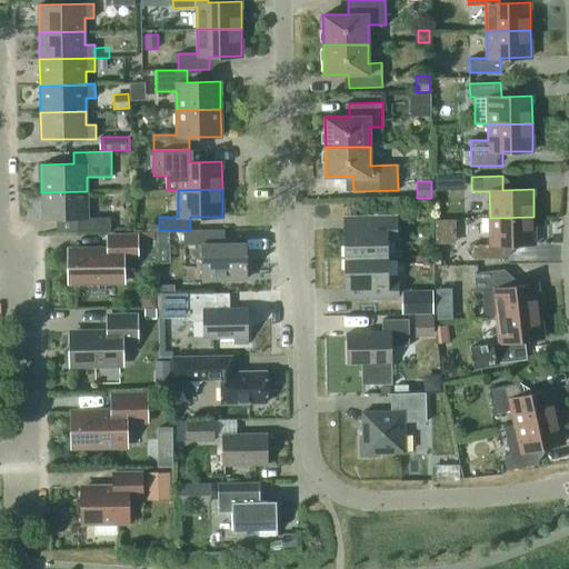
[(110,231),(110,217),(88,218),(87,191),(41,192),(42,219),(77,219),(77,232),(110,231)]
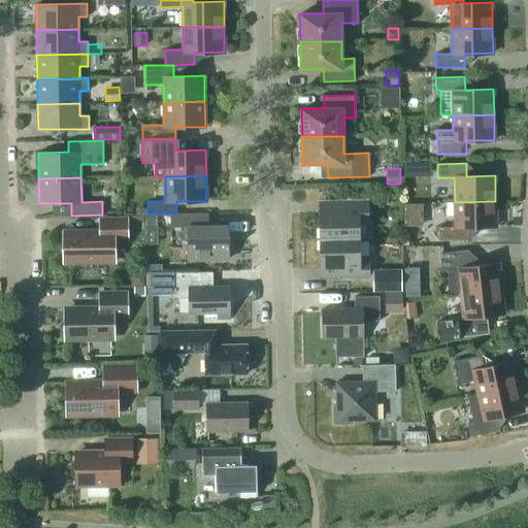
[(368,222),(368,215),(367,200),(320,201),(320,238),(320,239),(359,238),(373,238),(373,237),(372,237),(371,222),(368,222)]
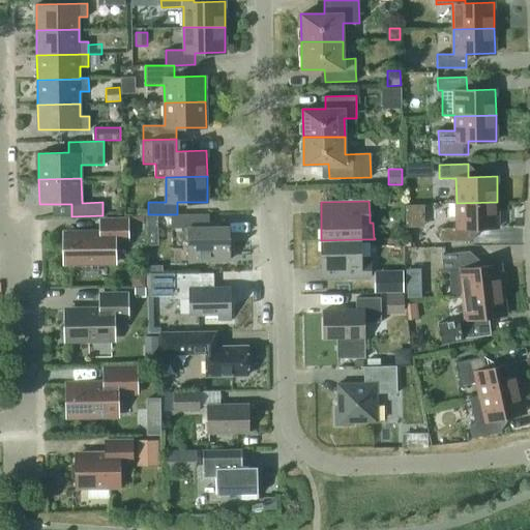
[(497,202),(457,203),(457,228),(440,228),(440,241),(469,241),(469,228),(498,228),(497,202)]
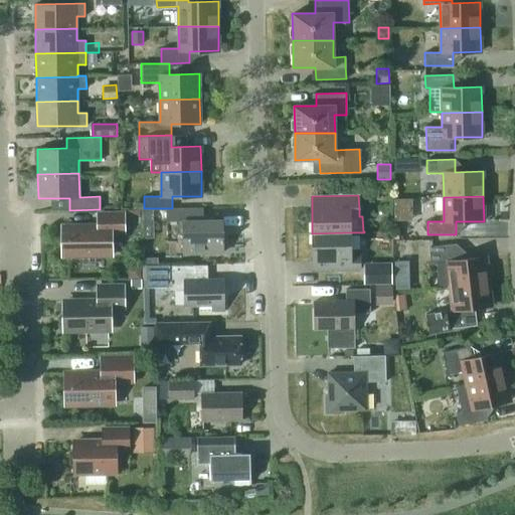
[(142,209),(142,223),(153,222),(153,208),(142,209)]
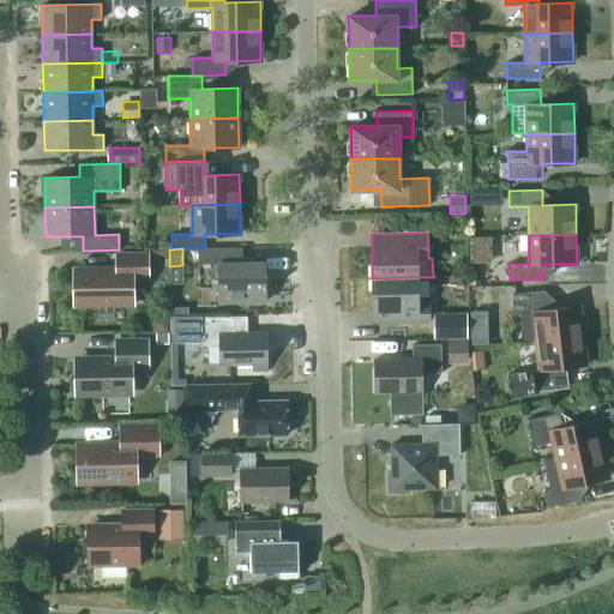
[(264,263),(229,263),(229,248),(199,248),(199,287),(218,287),(220,302),(265,301),(264,263)]
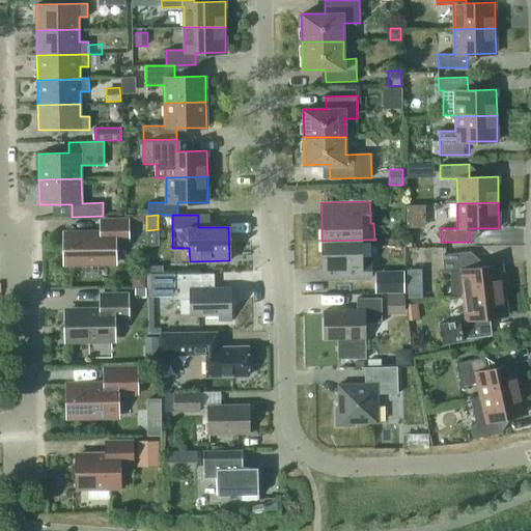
[(101,232),(70,233),(70,263),(115,262),(114,241),(129,241),(128,219),(101,220),(101,232)]
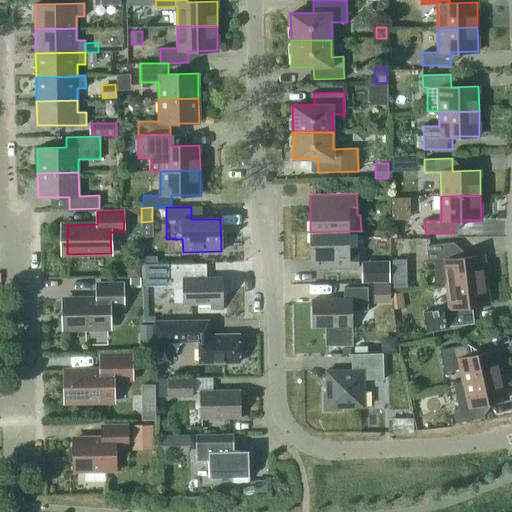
[(348,231),(310,232),(310,233),(311,269),(358,268),(357,254),(348,254),(348,231)]
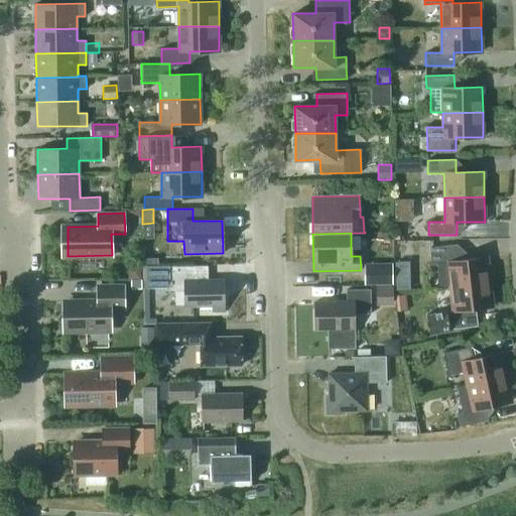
[(490,282),(487,257),(460,260),(458,245),(429,248),(431,264),(437,263),(439,287),(449,286),(490,282)]
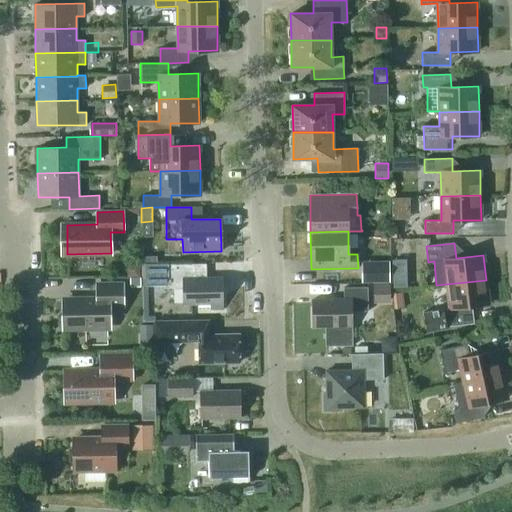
[(389,261),(364,261),(365,283),(390,283),(389,261)]
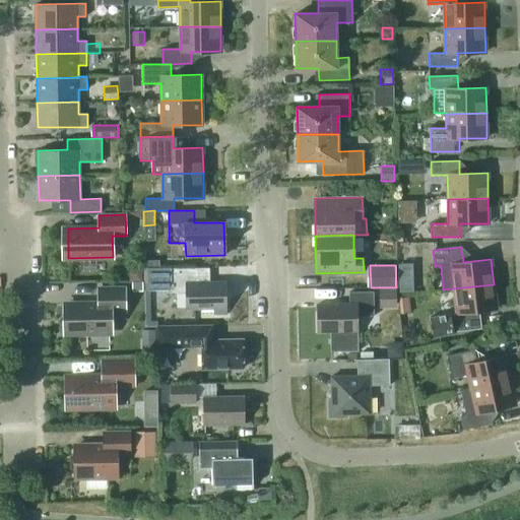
[(142,281),(142,268),(129,268),(129,281),(142,281)]
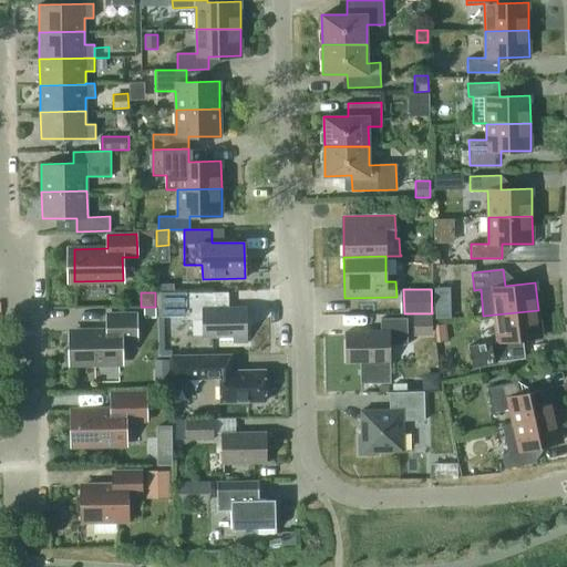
[(246,342),(245,307),(216,308),(216,292),(161,294),(161,316),(185,316),(185,319),(203,319),(204,337),(219,337),(219,342),(246,342)]
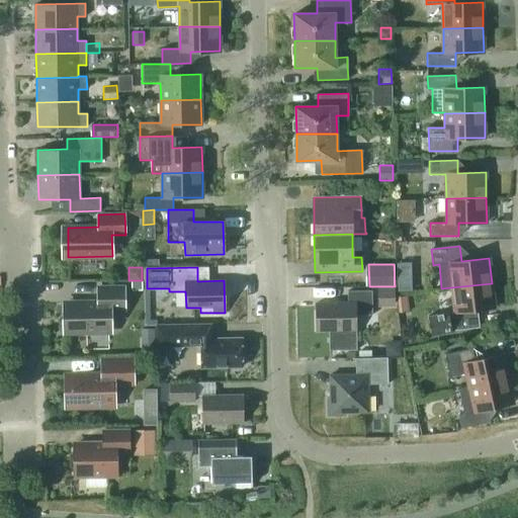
[(411,280),(398,280),(398,290),(411,290),(411,280)]
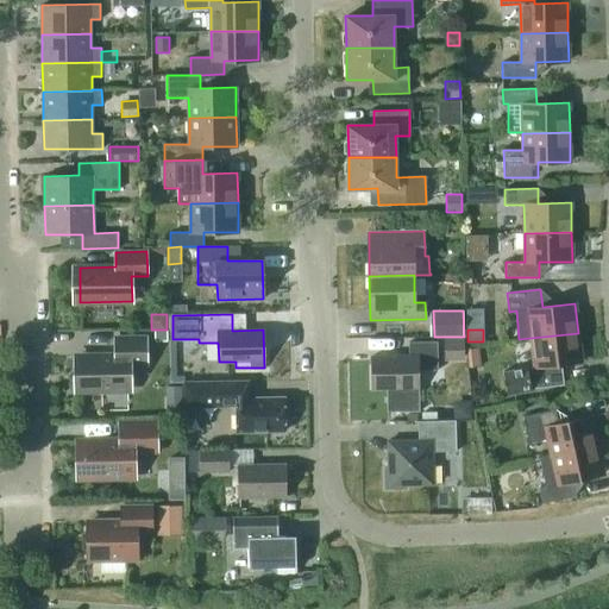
[(167,331),(155,331),(155,340),(167,340),(167,331)]
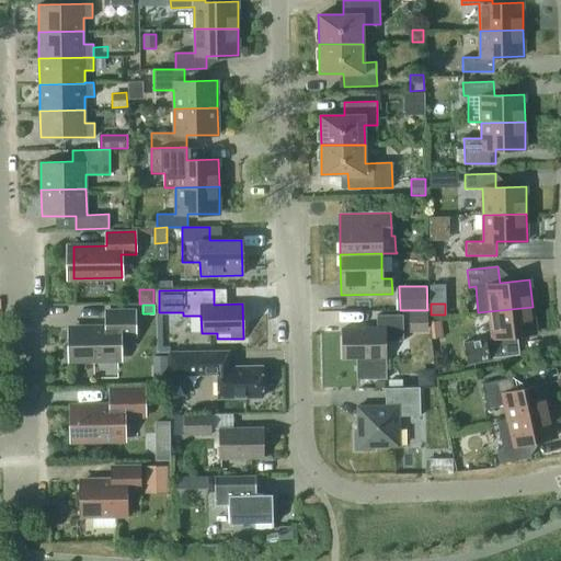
[(536,333),(533,307),(489,311),(492,338),(464,341),(466,364),(490,362),(490,357),(519,354),(517,335),(536,333)]
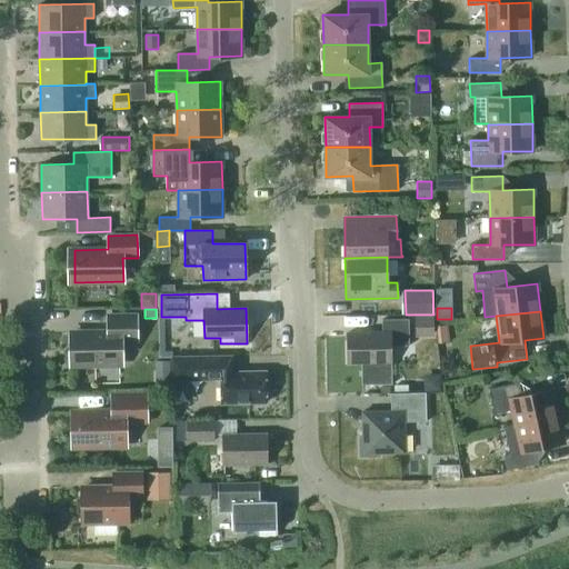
[(419,316),(416,316),(416,331),(433,330),(432,315),(419,316)]
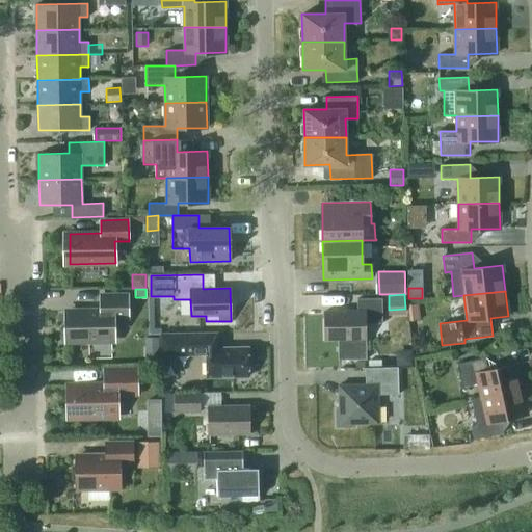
[(71,341),(113,341),(113,318),(128,318),(128,295),(101,295),(101,311),(71,311),(71,341)]
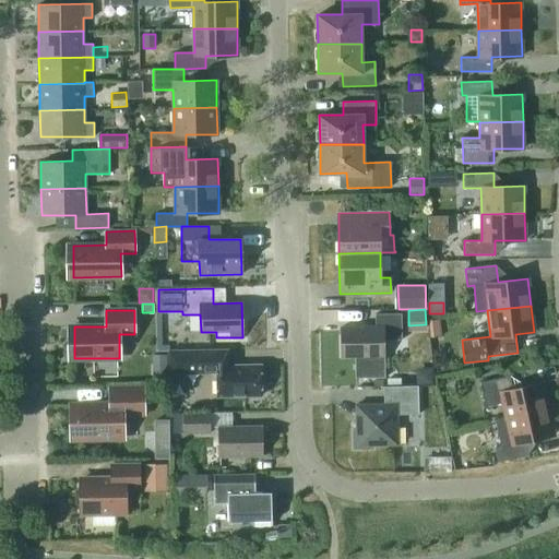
[(402,340),(401,313),(375,313),(376,326),(341,326),(341,356),(356,356),(356,378),(384,378),(384,356),(384,340),(402,340)]
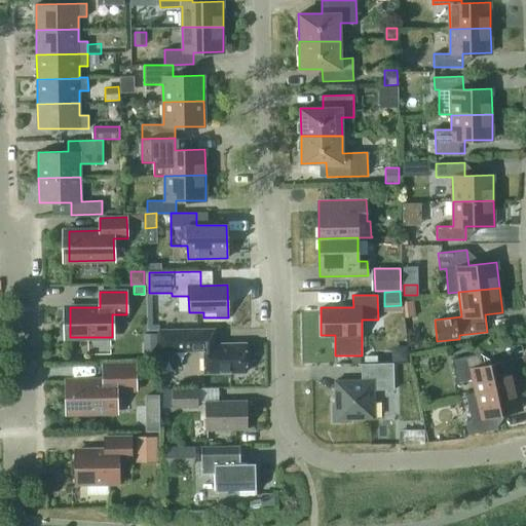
[(388,336),(406,336),(406,311),(388,311),(388,336)]
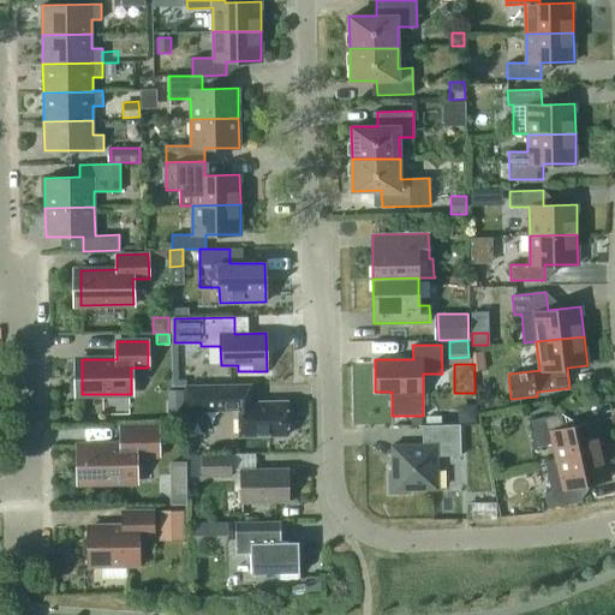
[(186,410),(239,410),(239,436),(287,435),(287,401),(251,402),(251,384),(185,386),(186,410)]
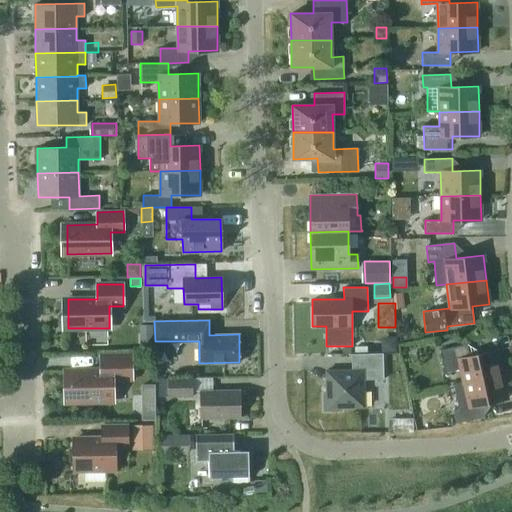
[(153,324),(140,324),(140,335),(153,335),(153,324)]
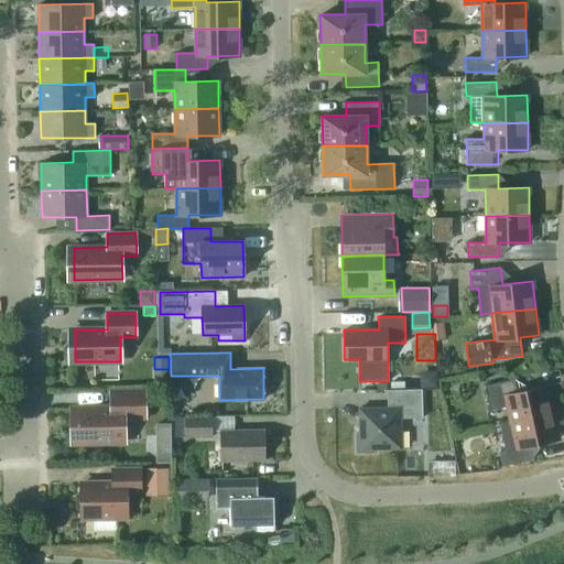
[(420,371),(420,388),(436,387),(435,370),(420,371)]
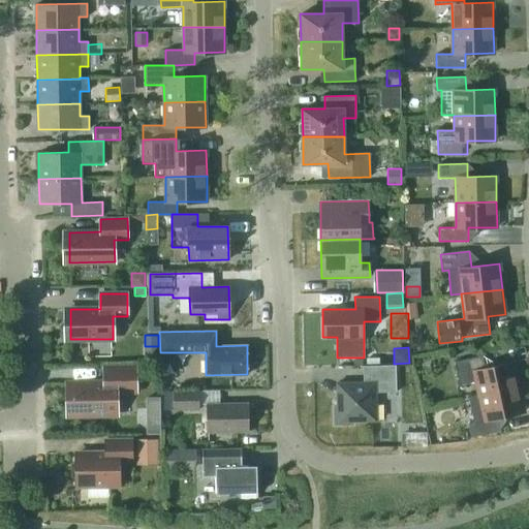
[(478,396),(519,386),(512,362),(485,368),(483,355),(454,362),(459,385),(475,381),(478,396)]
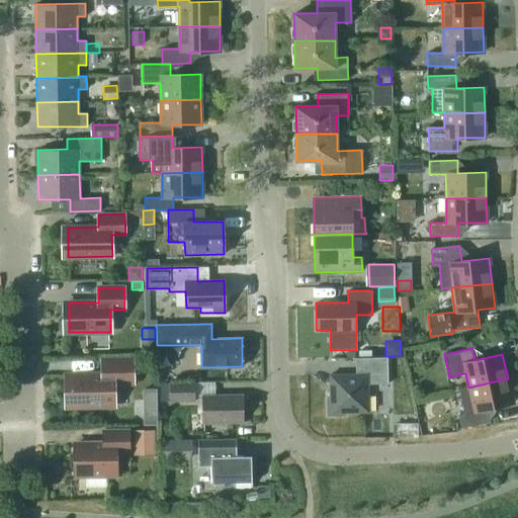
[(387,357),(355,358),(355,374),(330,374),(330,398),(327,398),(328,416),(345,416),(345,413),(368,412),(367,384),(387,383),(387,357)]
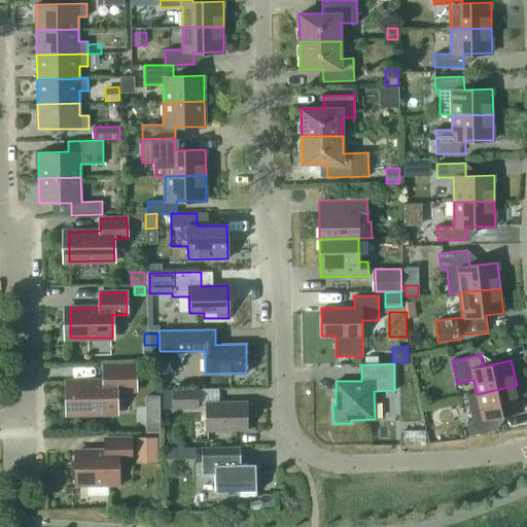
[(72,414),(116,413),(116,390),(135,390),(135,365),(104,365),(104,381),(71,382),(72,414)]
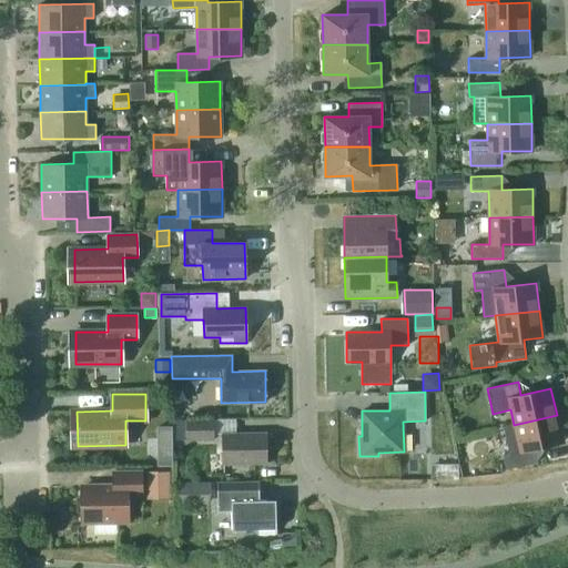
[(504,427),(509,454),(503,455),(506,469),(536,463),(533,449),(563,442),(557,415),(514,425),(504,427)]
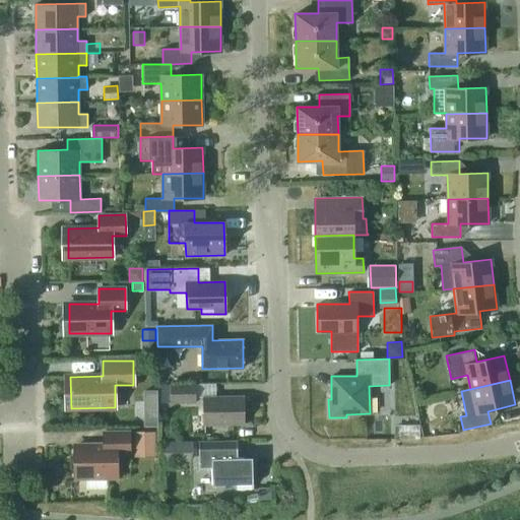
[(171,403),(195,402),(195,384),(170,385),(171,403)]
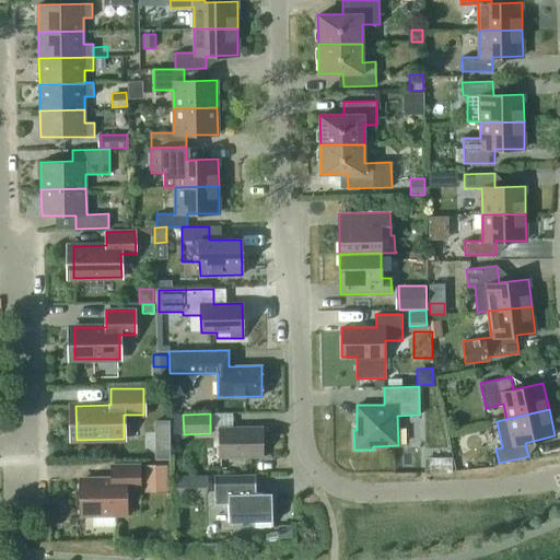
[(170,420),(155,421),(155,433),(170,432),(170,420)]
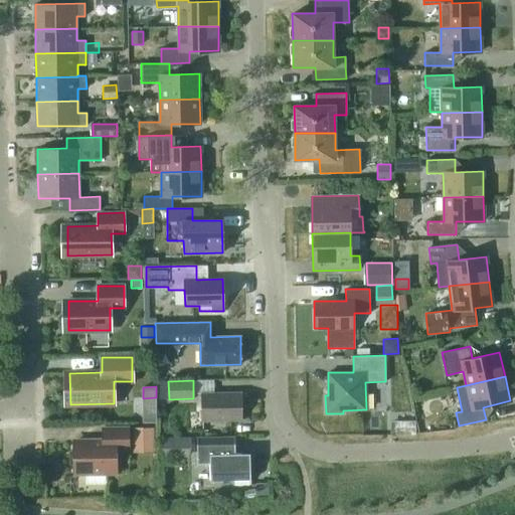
[(202,420),(241,419),(241,392),(201,393),(202,420)]
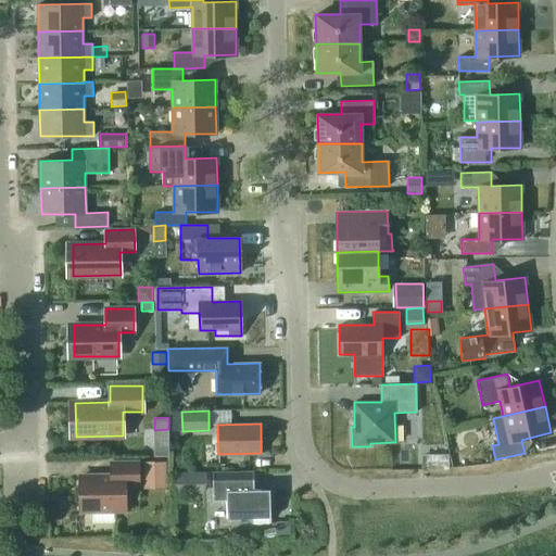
[(442,467),(446,467),(449,467),(449,453),(438,454),(438,467),(442,467)]
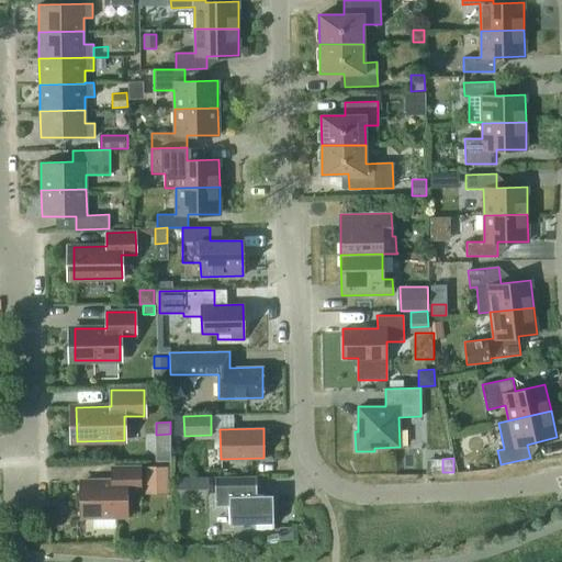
[(457,459),(459,471),(470,469),(469,462),(463,458),(457,459)]
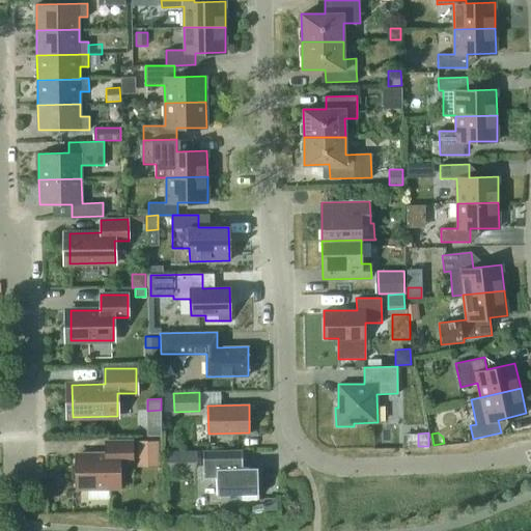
[(106,454),(76,454),(77,491),(88,491),(89,501),(110,500),(109,491),(119,491),(119,462),(133,463),(133,441),(105,441),(106,454)]
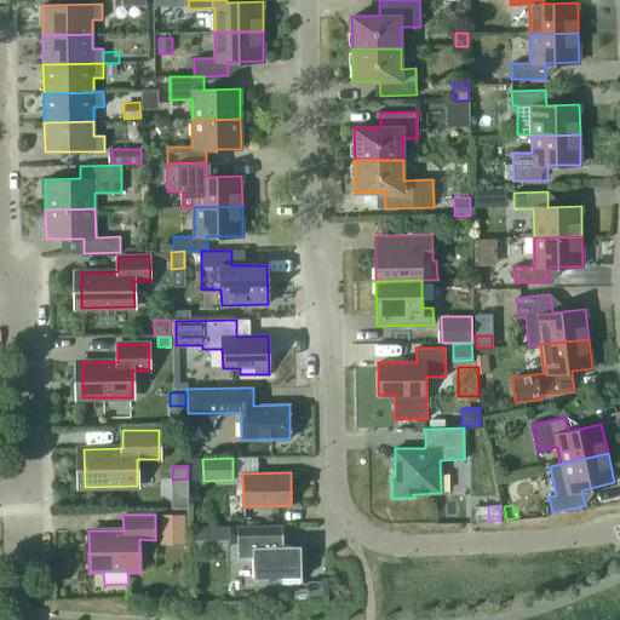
[(187,545),(185,515),(159,515),(160,546),(187,545)]
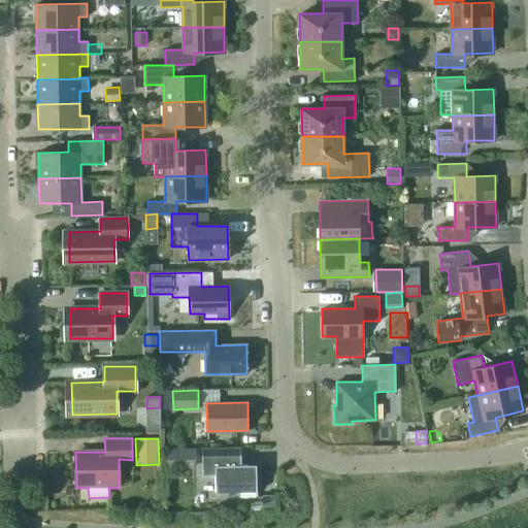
[(195,448),(166,449),(167,469),(196,468),(195,448)]
